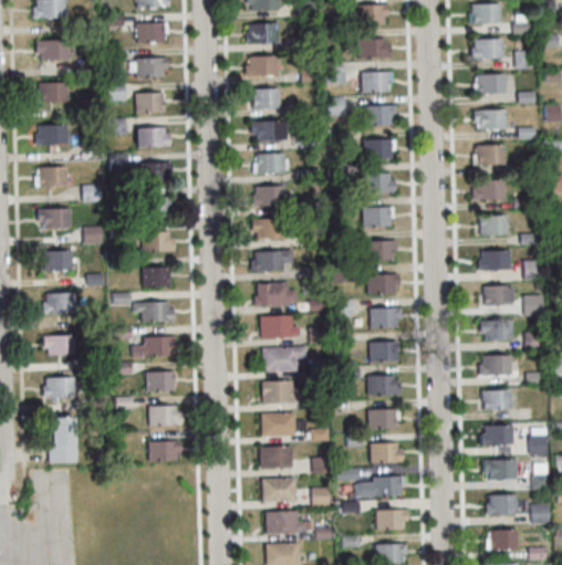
[(34,8),(38,8),(38,0),(65,0),(65,18),(34,18),(34,8)]
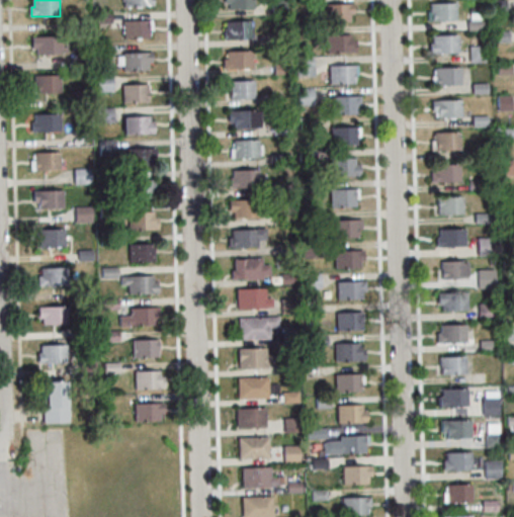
[(256,0),(256,9),(231,10),(231,4),(227,4),(227,0),(256,0)]
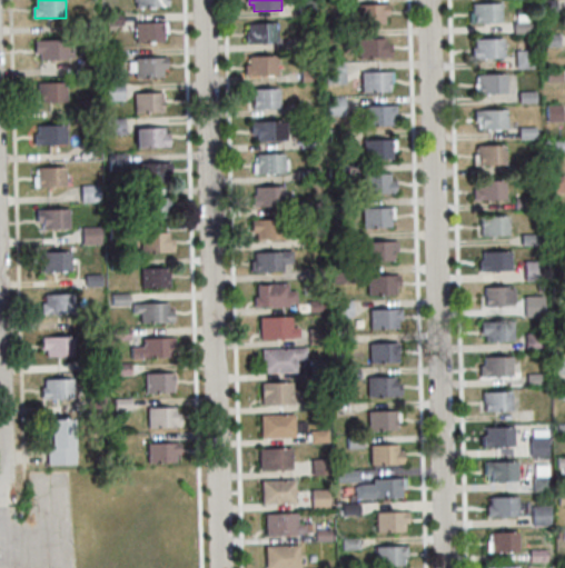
[(317,0),(317,18),(301,18),(301,1),(317,0)]
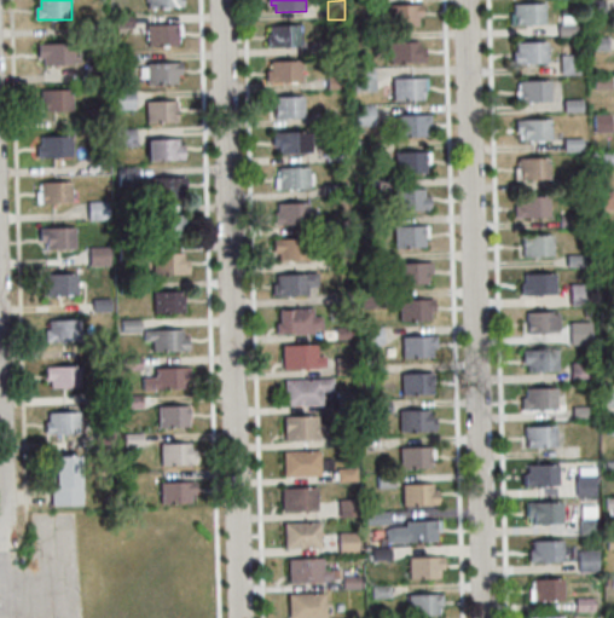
[(592,0),(592,10),(609,10),(609,0),(592,0)]
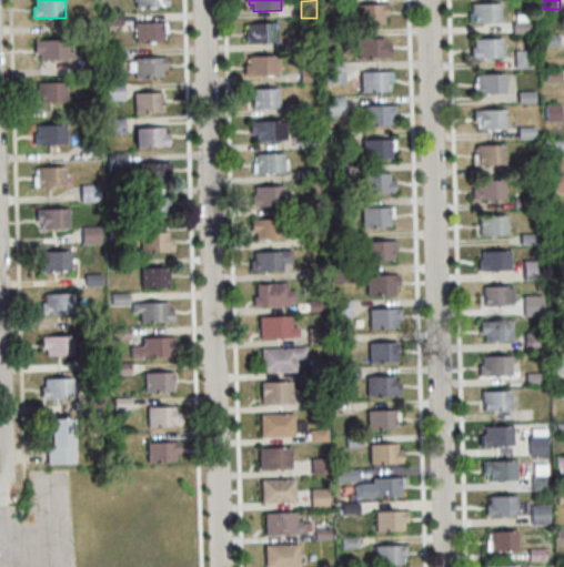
[(505,23),(505,3),(472,3),(472,23),(505,23)]
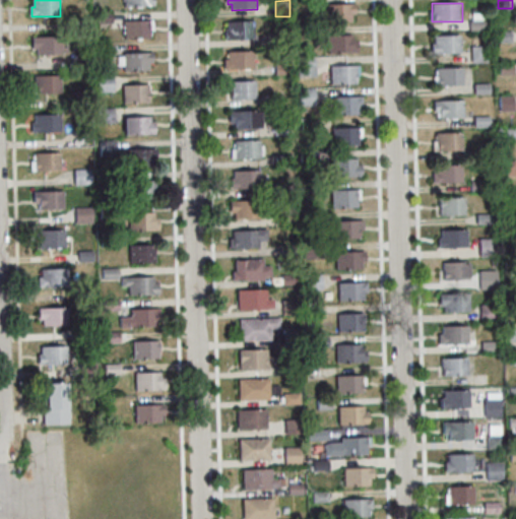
[(328,6),(357,5),(357,15),(352,15),(352,22),(328,22),(328,6)]
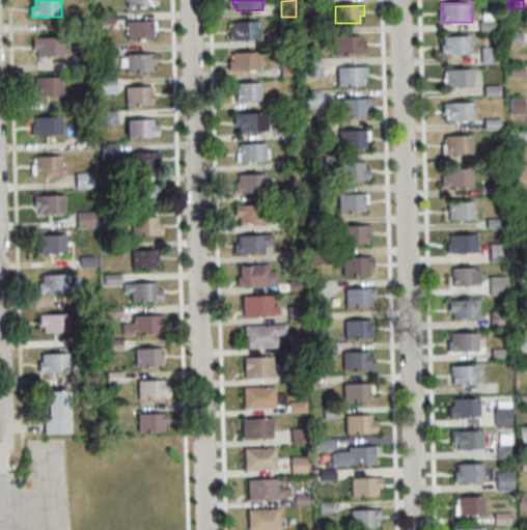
[(116,24),(101,24),(101,15),(116,14),(116,24)]
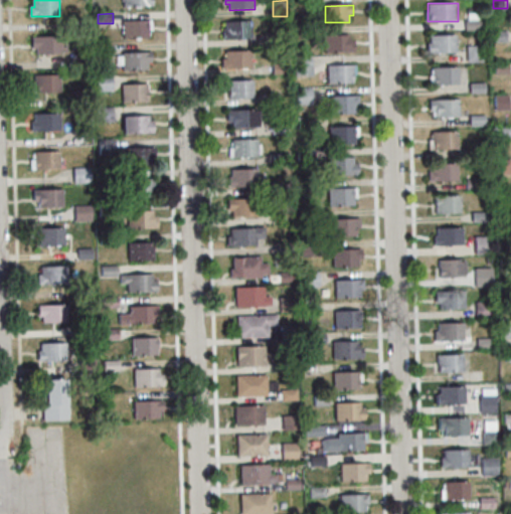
[(484,19),(469,19),(470,30),(484,29),(484,19)]
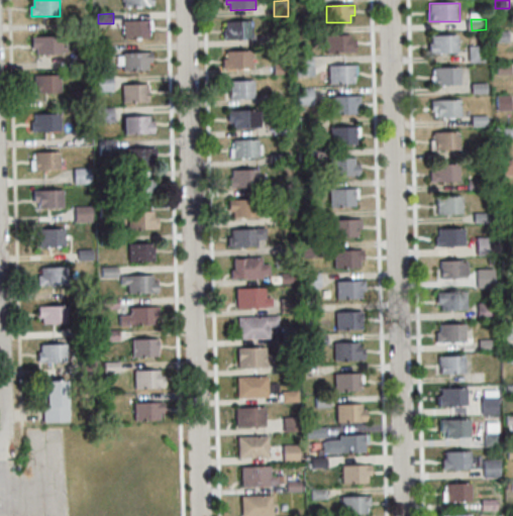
[(72,21),(86,20),(87,29),(72,29),(72,21)]
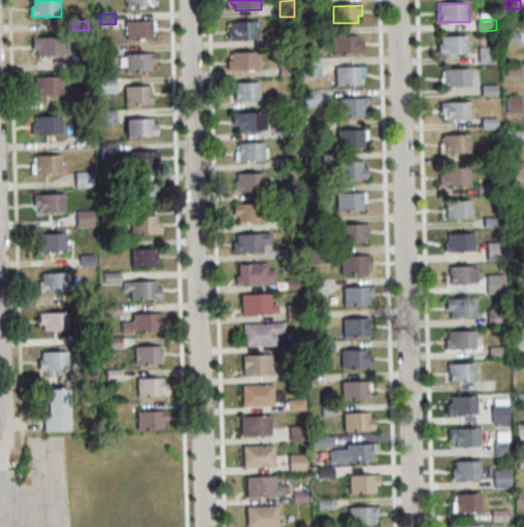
[(154,39),(128,39),(128,23),(157,22),(157,31),(154,32),(154,39)]
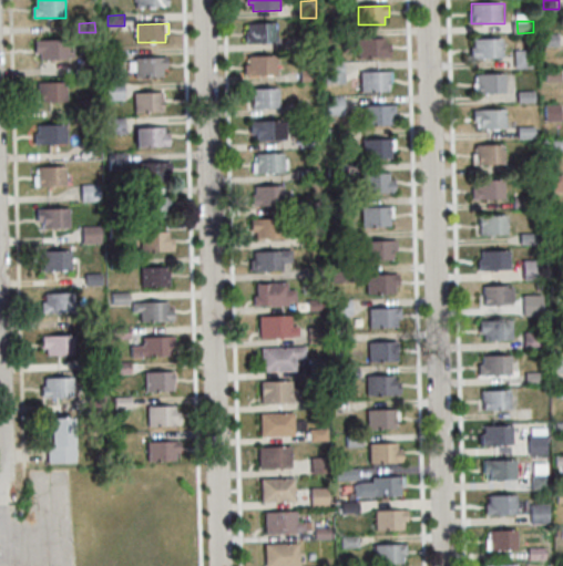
[(247,33),(251,33),(251,26),(277,24),(278,42),(247,43),(247,33)]
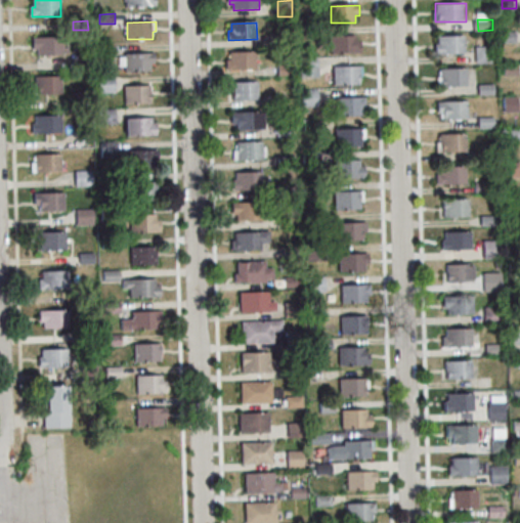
[(315,39),(302,39),(301,29),(315,29),(315,39)]
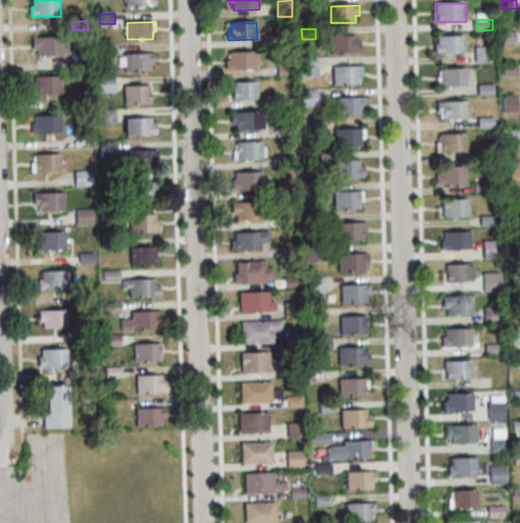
[(506,43),(519,43),(519,33),(506,33),(506,43)]
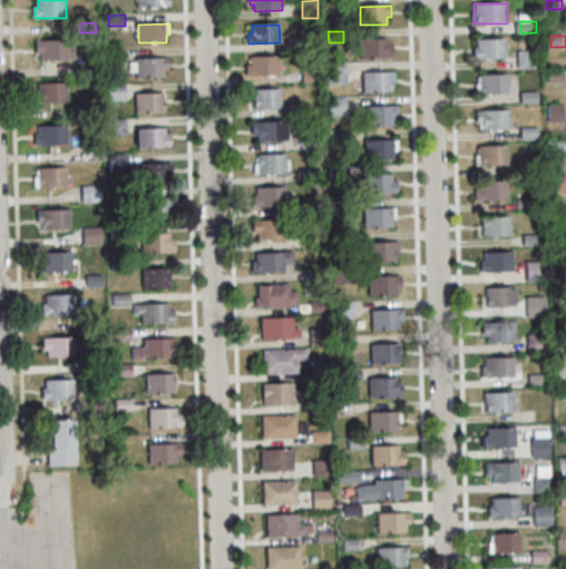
[(303,50),(303,40),(316,39),(318,50),(303,50)]
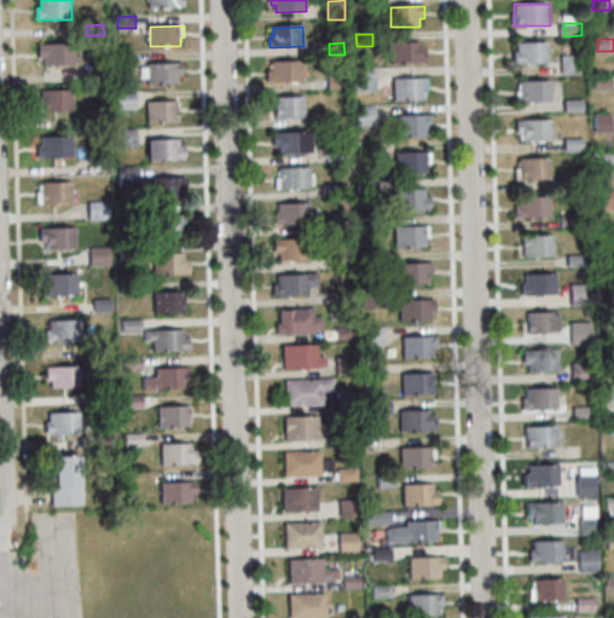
[(554,64),(554,42),(517,42),(517,64),(554,64)]
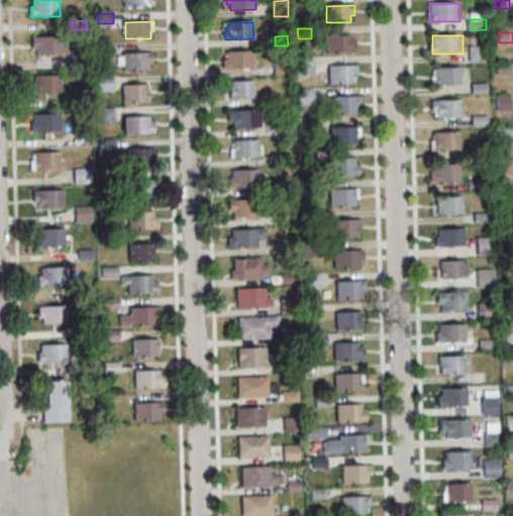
[(63,36),(63,54),(38,55),(38,49),(33,49),(33,37),(63,36)]
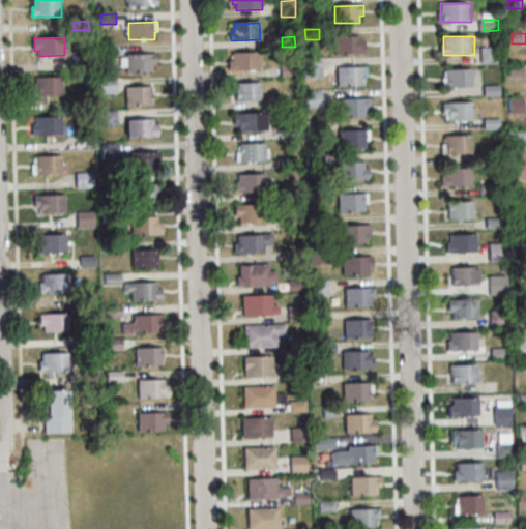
[(366,54),(335,54),(335,37),(360,37),(360,43),(366,43),(366,54)]
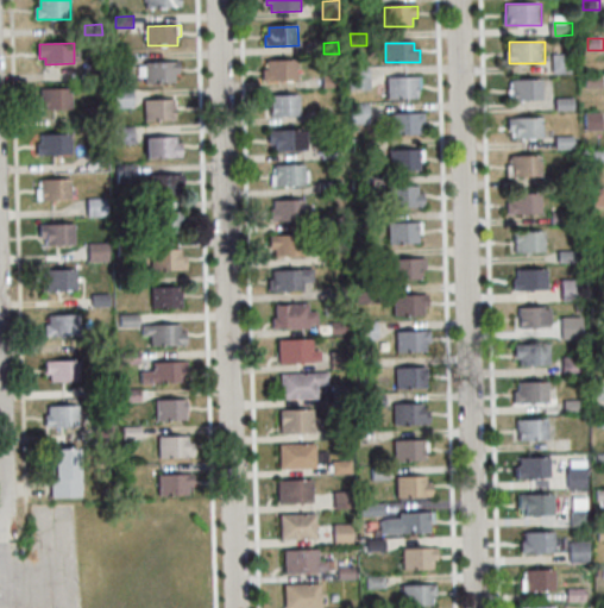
[(134,68),(115,68),(115,54),(133,54),(134,68)]
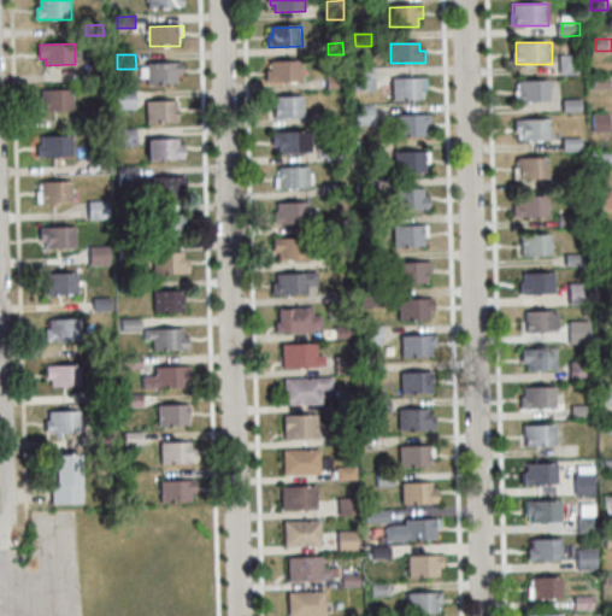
[(564,75),(583,75),(583,54),(564,54),(564,75)]
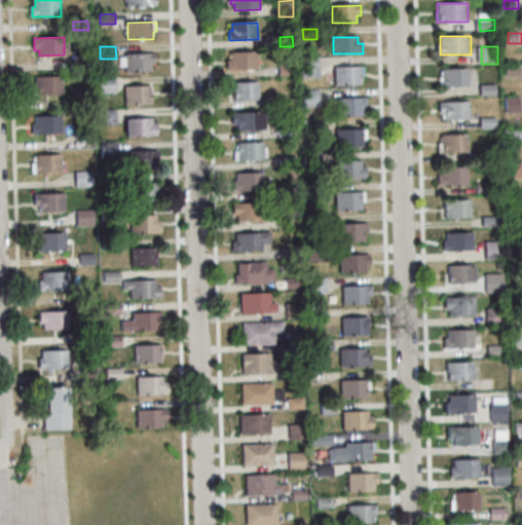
[(229,61),(232,61),(232,53),(258,53),(258,70),(229,71),(229,61)]
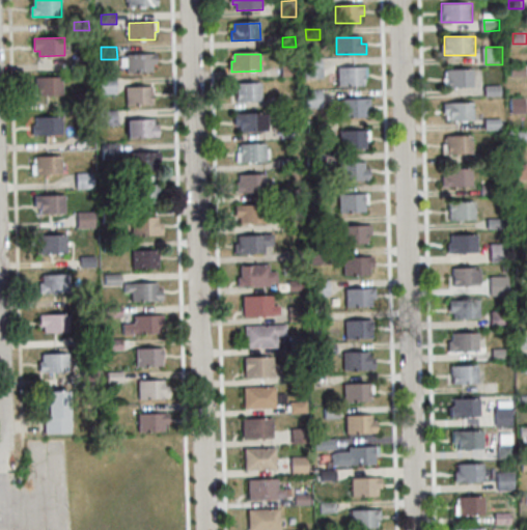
[(129,73),(129,56),(157,55),(157,65),(154,65),(154,73),(129,73)]
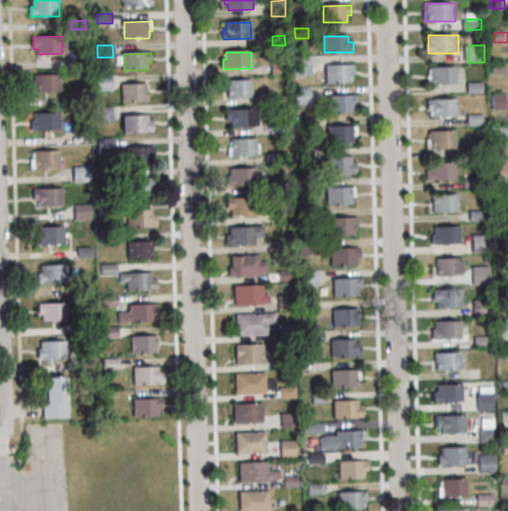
[(72,58),(87,58),(87,68),(72,68),(72,58)]
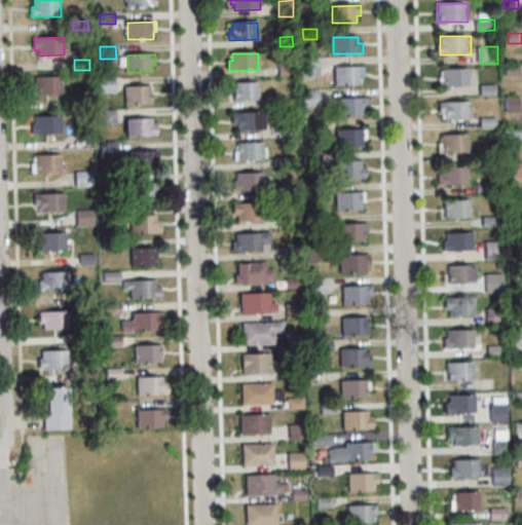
[(321,78),(303,78),(303,61),(321,60),(321,78)]
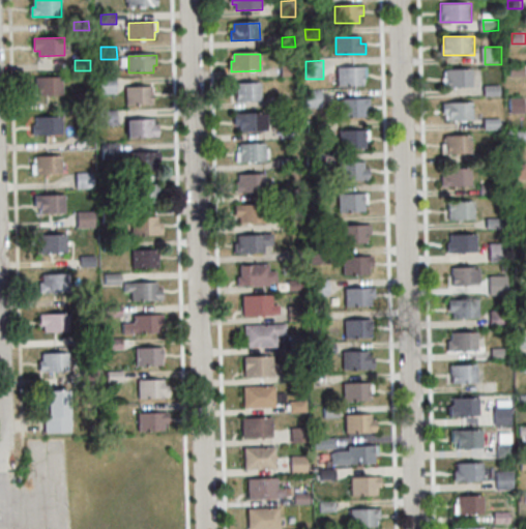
[(525,64),(513,65),(513,76),(525,76),(525,64)]
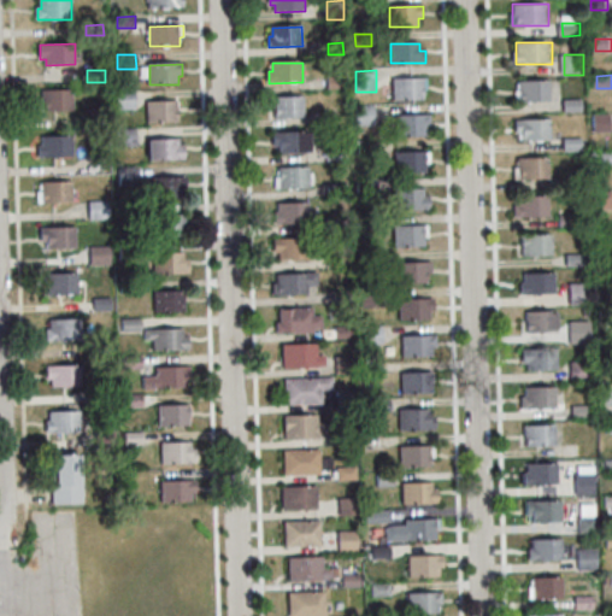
[(329,89),(329,78),(345,77),(345,89),(329,89)]
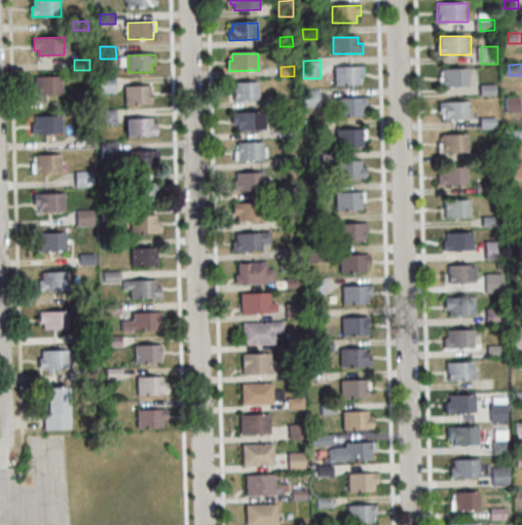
[(362,84),(336,85),(336,69),(365,68),(365,77),(362,77),(362,84)]
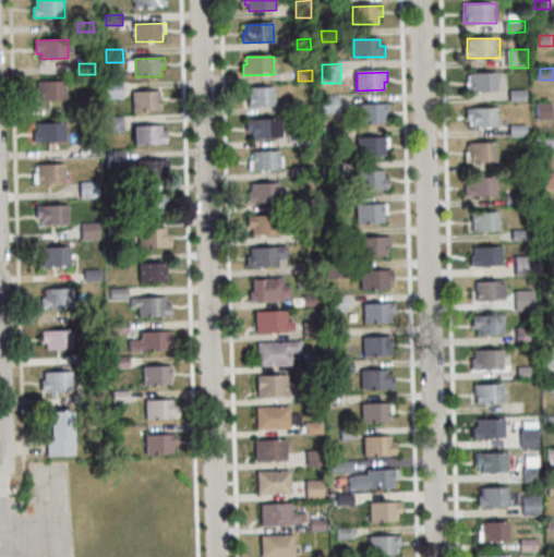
[(469,72),(469,93),(503,93),(503,72),(469,72)]
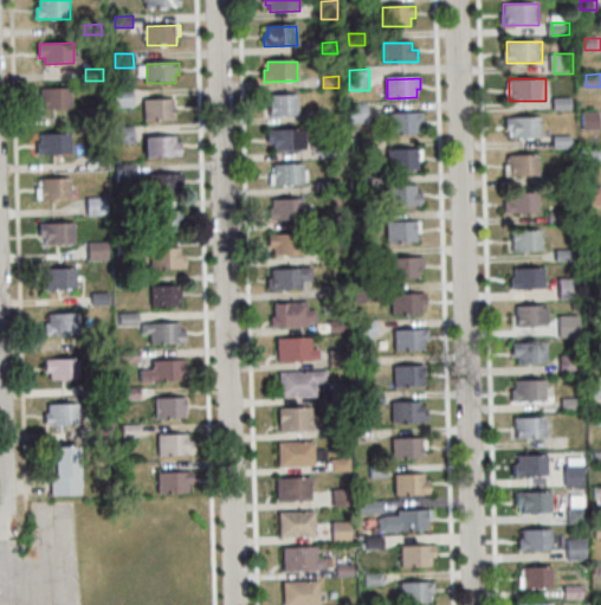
[(38,100),(43,100),(43,90),(72,90),(73,109),(38,110),(38,100)]
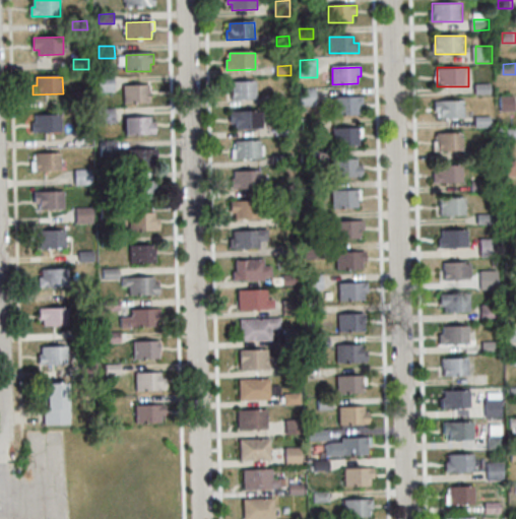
[(115,91),(99,91),(99,77),(115,77),(115,91)]
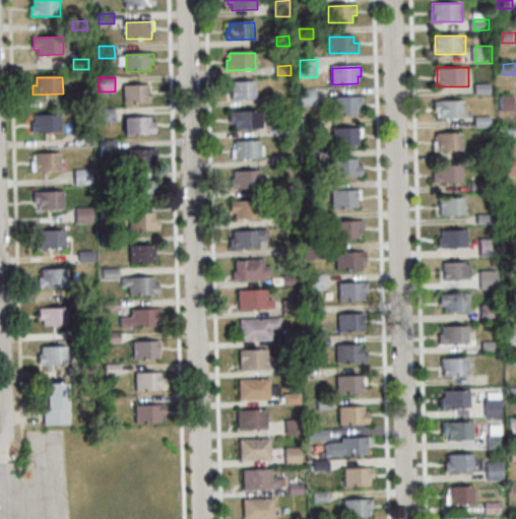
[(232,82),(257,82),(257,100),(232,100),(232,82)]
